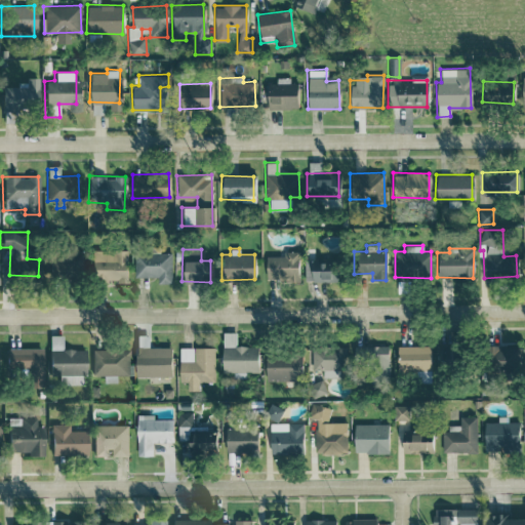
[(80,277),(81,251),(49,250),(48,276),(80,277)]
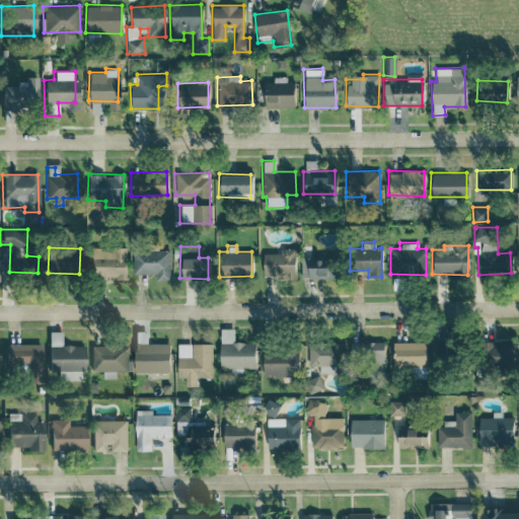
[(89,255),(89,279),(125,280),(126,247),(99,247),(98,256),(89,255)]
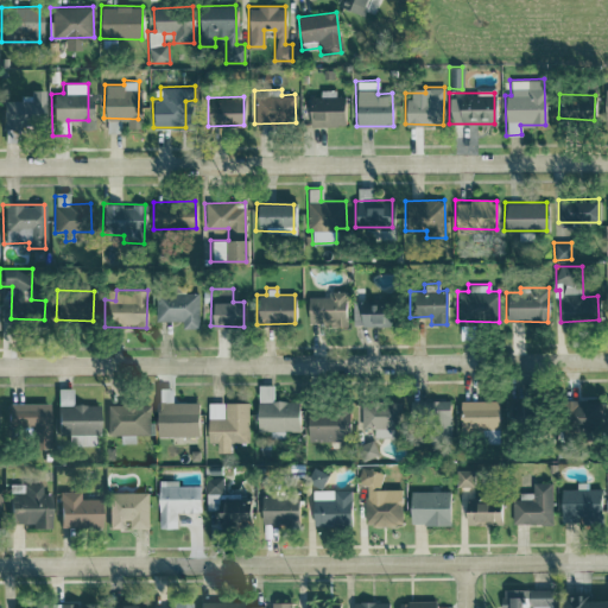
[(306,296),(308,324),(346,323),(344,291),(328,291),(328,296),(306,296)]
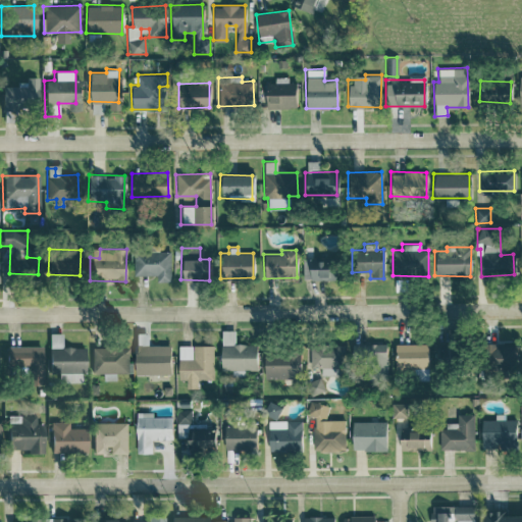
[(170,280),(169,251),(133,252),(134,274),(156,274),(156,280),(170,280)]
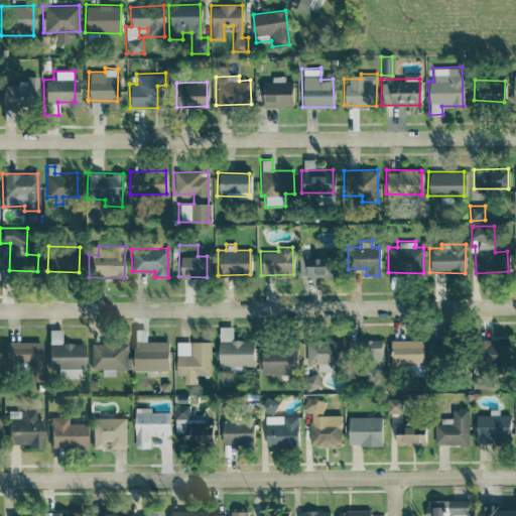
[(298,255),(298,276),(333,275),(333,255),(298,255)]
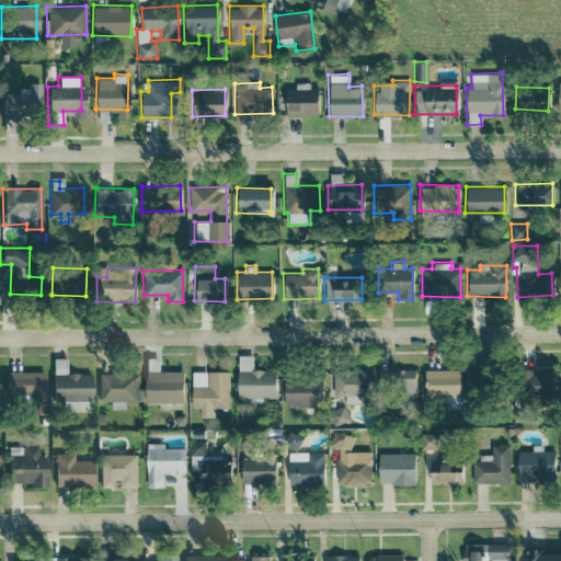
[(252,369),(252,355),(238,354),(237,396),(250,396),(250,403),(263,403),(263,397),(275,398),(276,369),(252,369)]
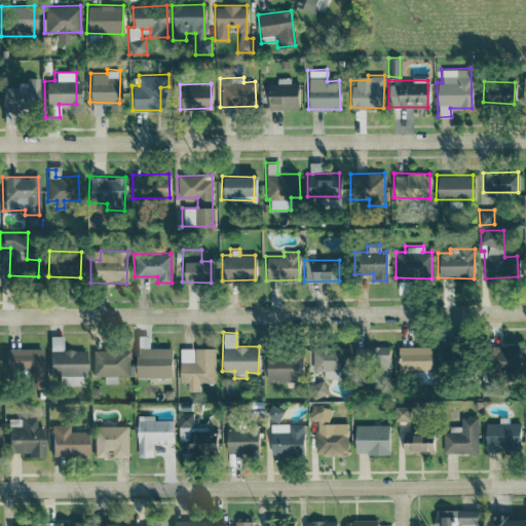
[(84,349),(62,349),(62,336),(49,336),(48,374),(60,375),(60,384),(84,384),(84,349)]
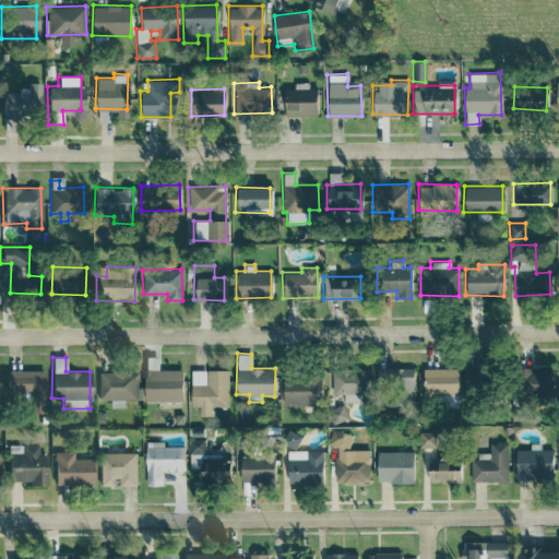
[(391,403),(414,402),(413,367),(382,368),(382,380),(390,380),(391,403)]
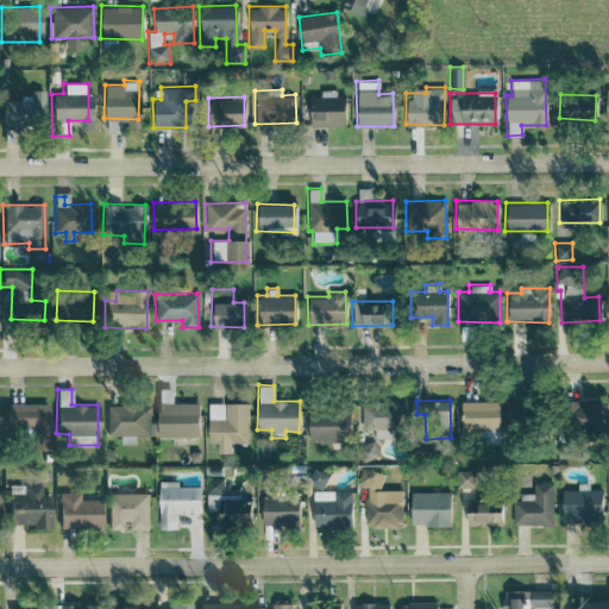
[(584,433),(604,433),(603,400),(563,401),(564,429),(584,428),(584,433)]
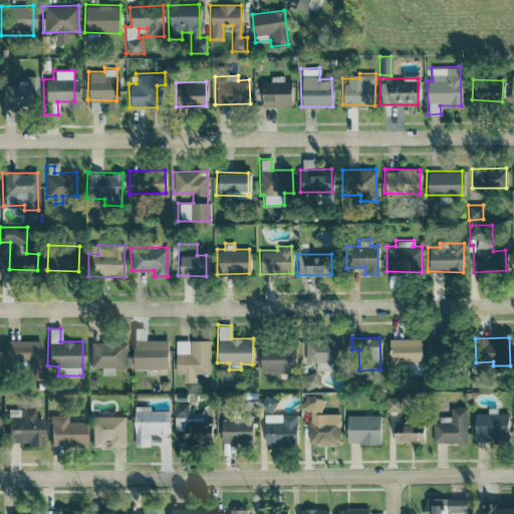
[(168,339),(133,338),(133,367),(167,367),(168,339)]
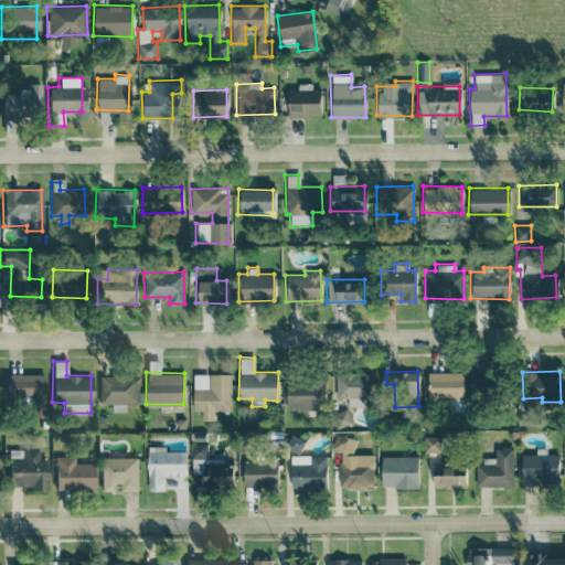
[(427,372),(426,398),(462,398),(462,372),(427,372)]
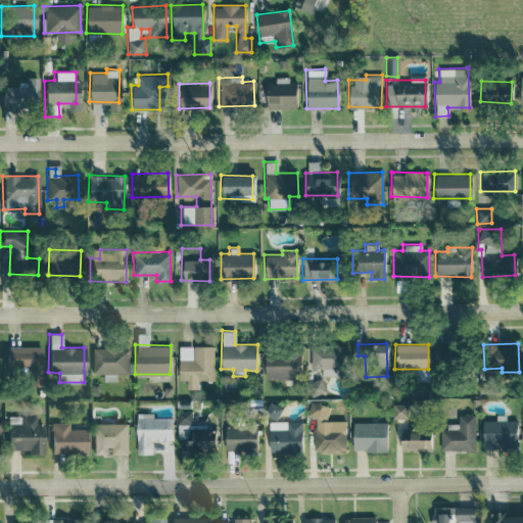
[(215,380),(214,345),(178,346),(179,380),(186,380),(186,389),(198,388),(198,380),(215,380)]
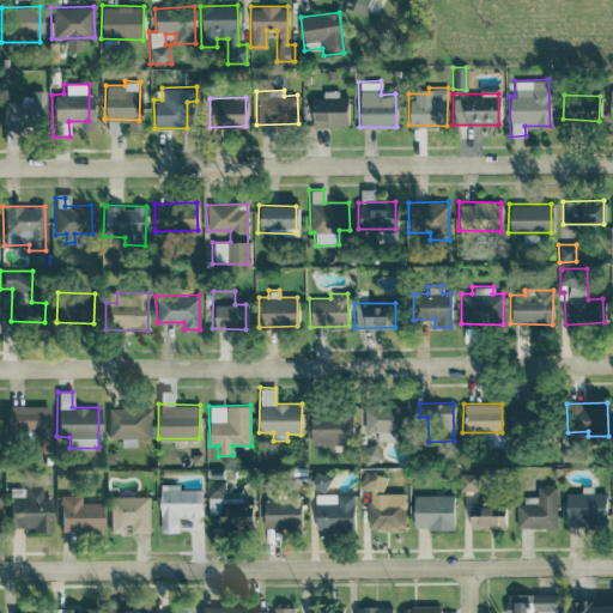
[(48,407),(6,406),(6,429),(48,430),(48,407)]
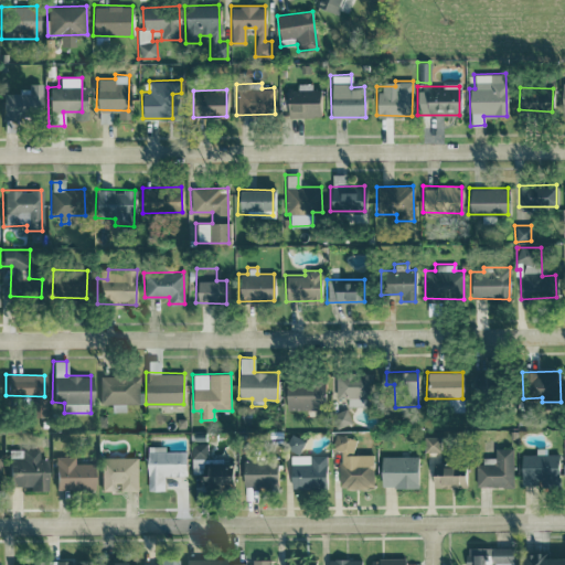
[(336,397),(347,397),(347,406),(365,406),(365,374),(334,375),(336,397)]
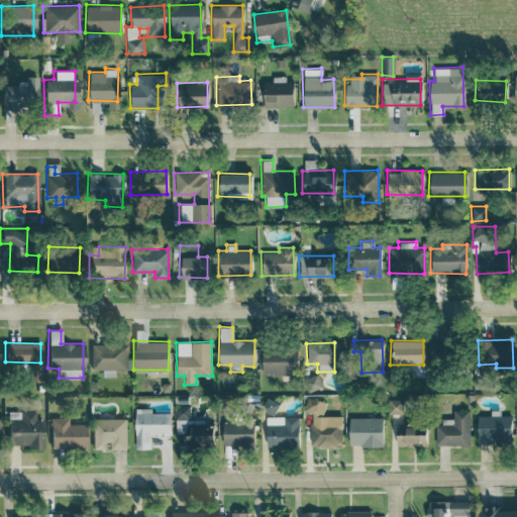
[(91,369),(103,370),(103,376),(115,376),(115,369),(126,369),(127,344),(91,343),(91,369)]
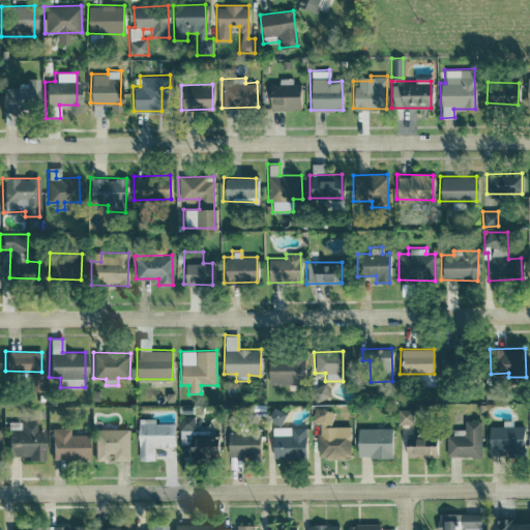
[(268,355),(268,382),(303,383),(304,356),(268,355)]
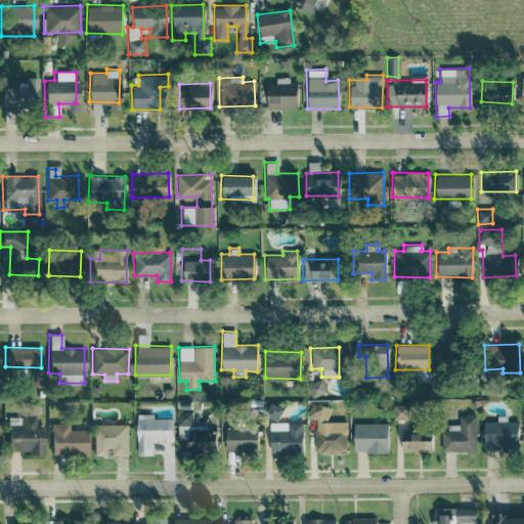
[(323,394),(323,380),(309,380),(309,395),(323,394)]
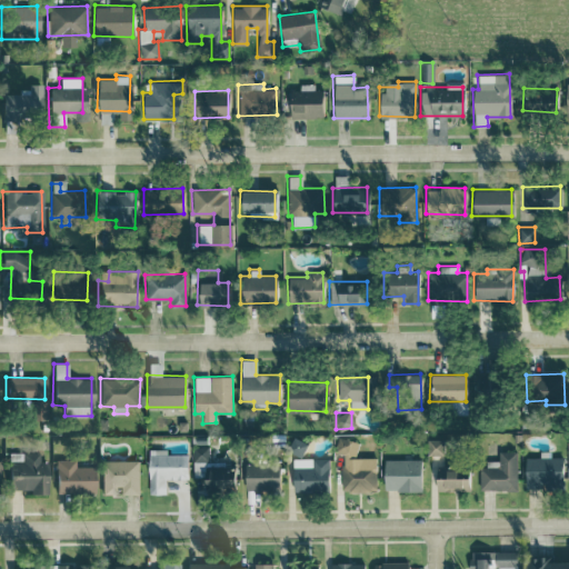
[(288,452),(301,458),(307,442),(293,437),(288,452)]
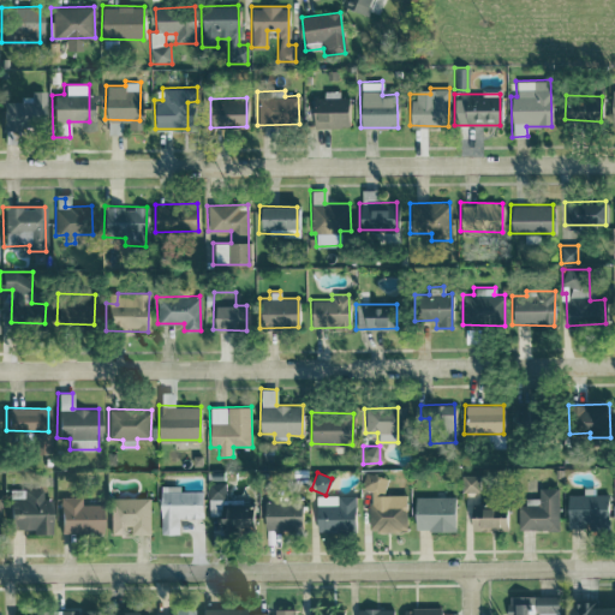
[(406,531),(406,495),(386,494),(386,476),(363,475),(363,490),(369,490),(369,530),(406,531)]
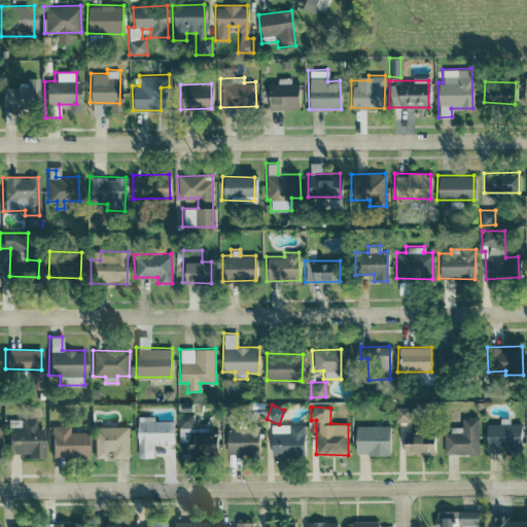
[(395,421),(410,421),(410,407),(394,407),(395,421)]
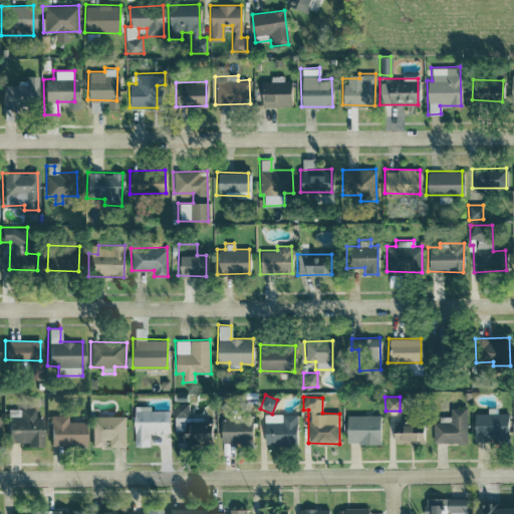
[(169,410),(150,411),(150,406),(134,406),(134,447),(150,446),(150,433),(169,432),(169,410)]
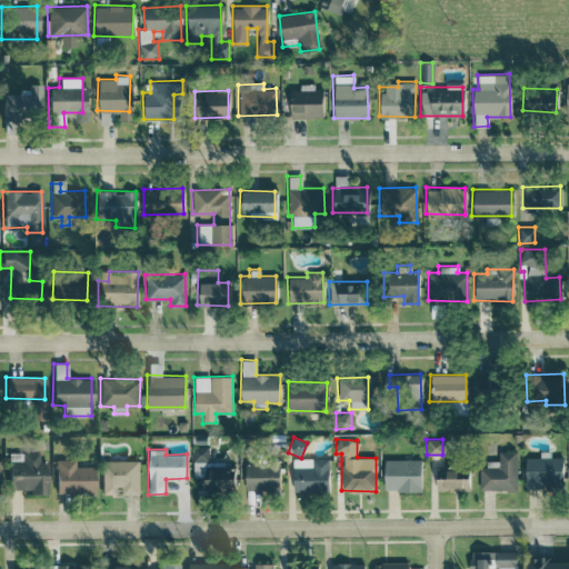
[(498,460),(482,460),(482,489),(517,489),(517,451),(498,450),(498,460)]
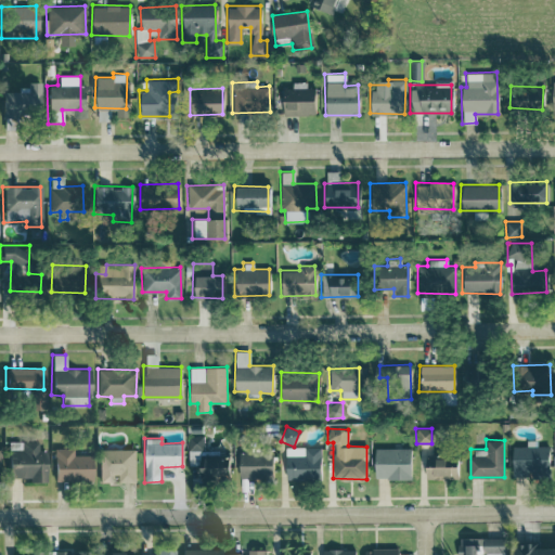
[(44,482),(43,453),(38,453),(38,441),(7,441),(7,477),(28,477),(28,482),(44,482)]
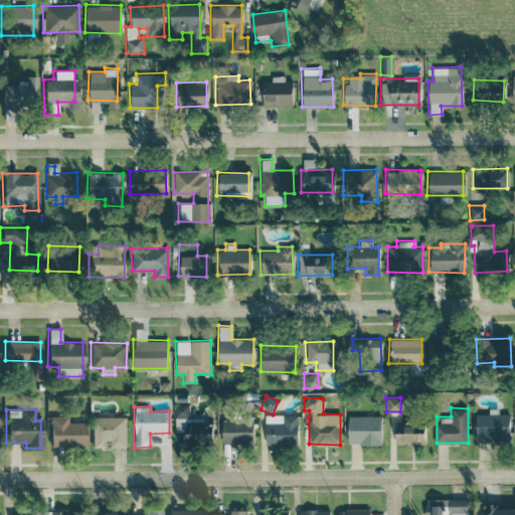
[(475,413),(475,443),(509,442),(509,412),(475,413)]
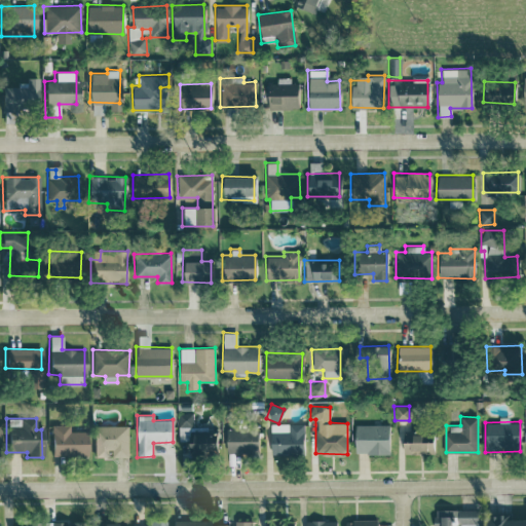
[(270,455),(303,454),(302,423),(269,424),(270,455)]
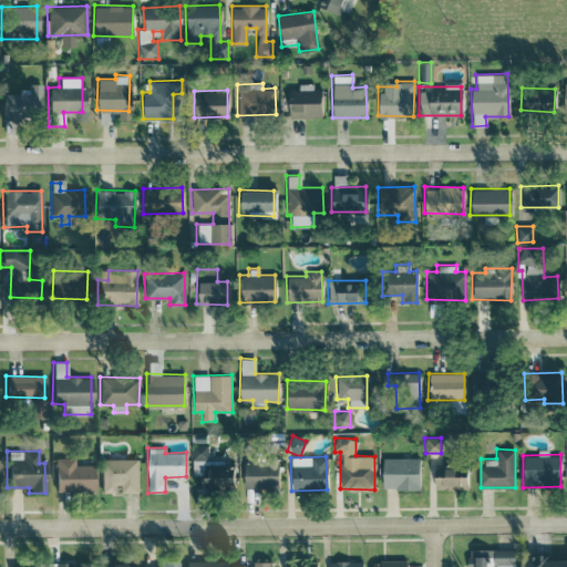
[(419,456),(382,457),(382,488),(419,488),(419,456)]
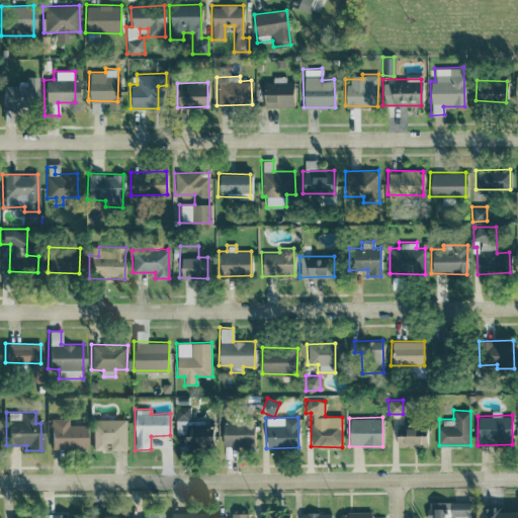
[(67,418),(49,419),(50,449),(84,448),(83,425),(67,425),(67,418)]
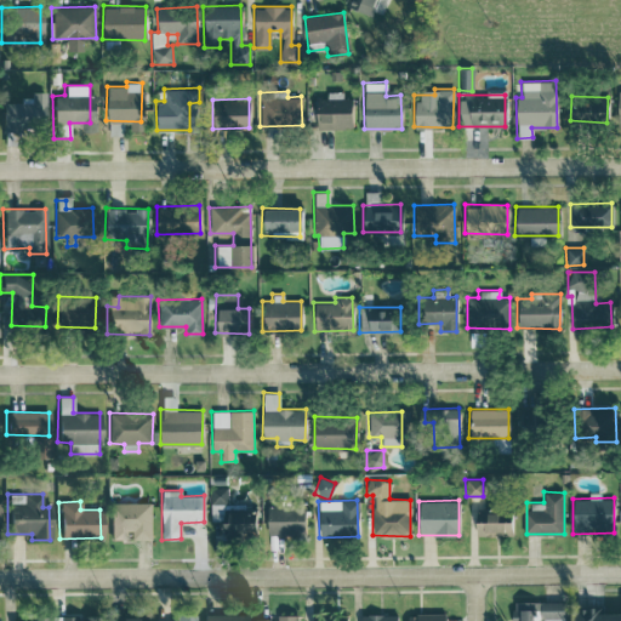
[(152,502),(110,502),(109,540),(129,540),(129,539),(152,539),(152,502)]
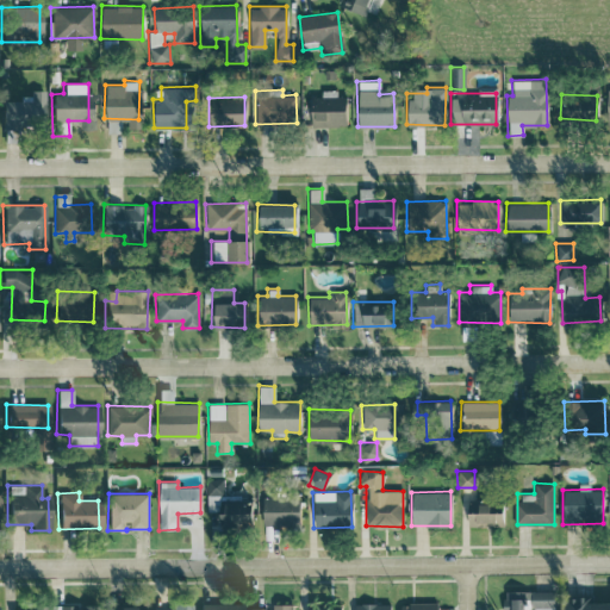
[(261,524),(298,526),(299,498),(262,497),(261,524)]
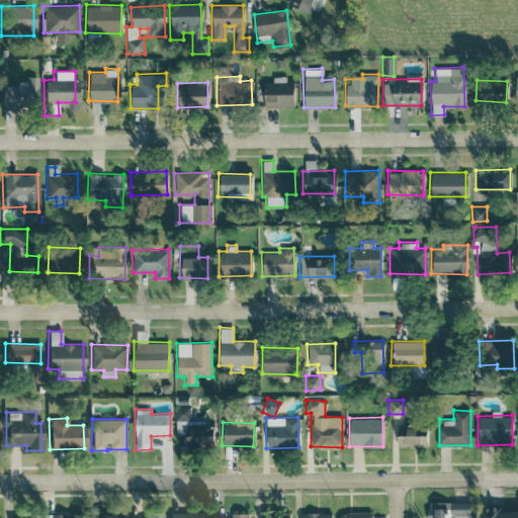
[(425,425),(396,426),(396,445),(426,445),(425,425)]
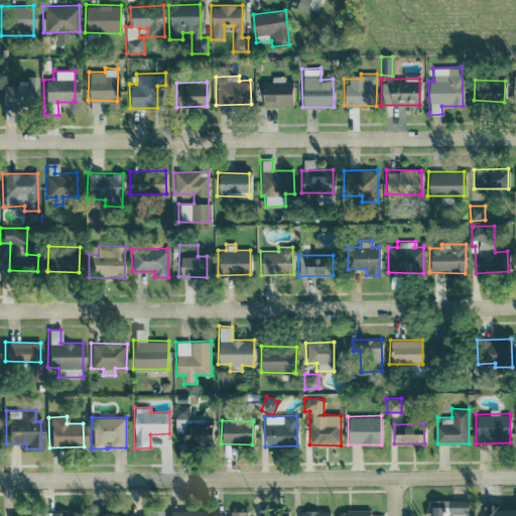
[(211,432),(206,432),(206,424),(188,424),(188,433),(182,433),(183,445),(212,445),(211,432)]
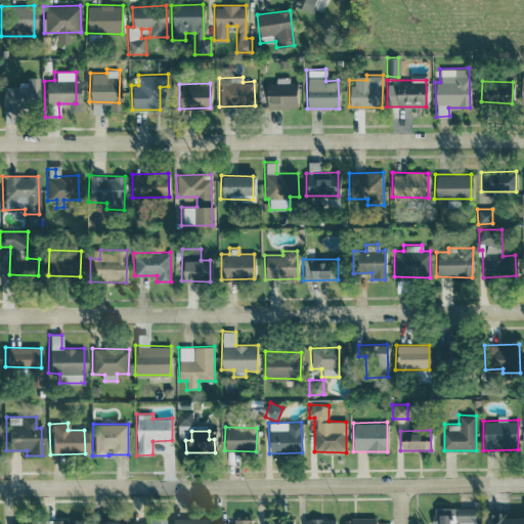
[(432,523),(474,523),(475,508),(433,507),(432,523)]
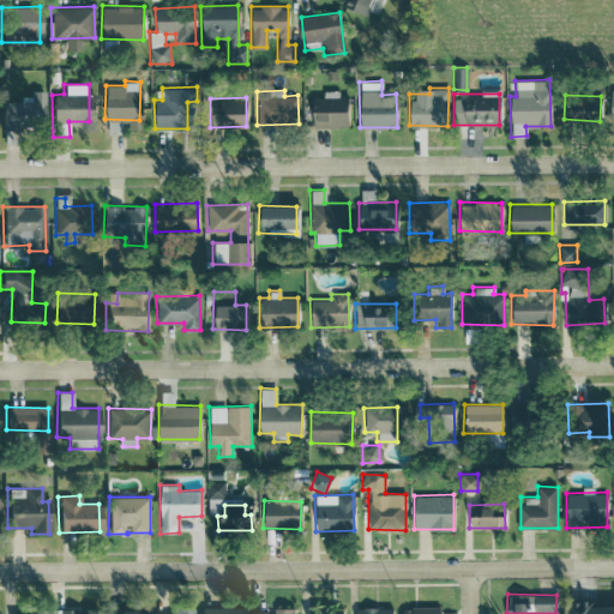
[(613,613),(613,606),(596,606),(596,599),(567,600),(566,613),(613,613)]
